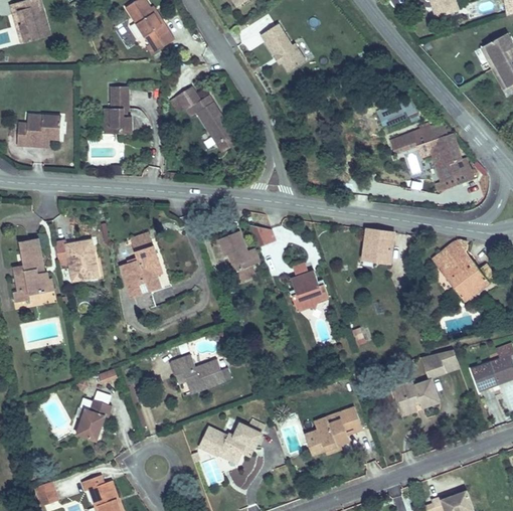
[(11,11),(18,9),(22,24),(16,26),(21,42),(50,33),(40,0),(15,0),(8,2),(11,11)]
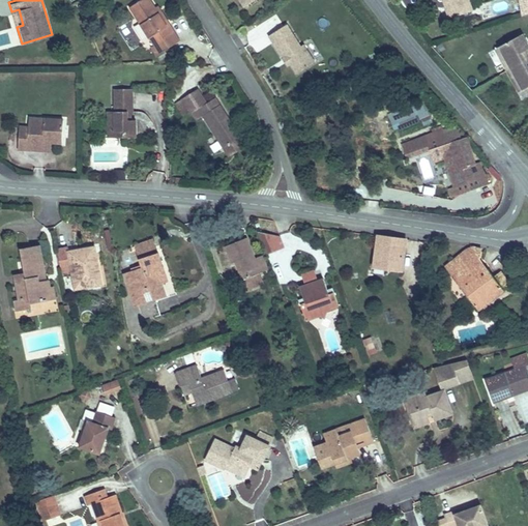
[(129,0),(158,44),(178,31),(167,13),(164,16),(154,0),(129,0)]
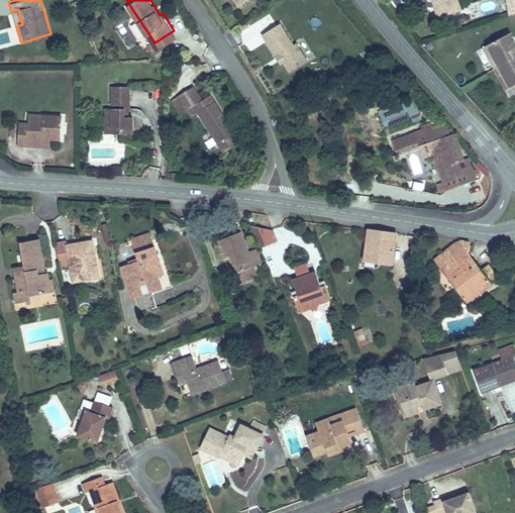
[(459,5),(457,0),(437,0),(441,11),(459,5)]
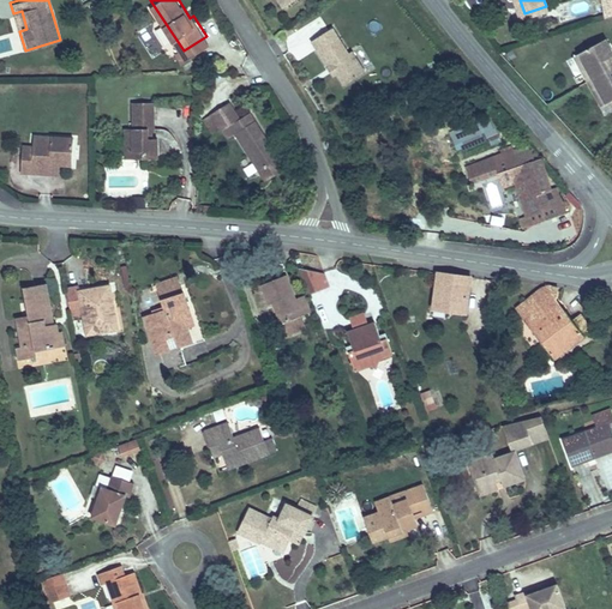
[(328,66),(334,62),(346,80),(365,68),(353,50),(348,53),(331,28),(312,41),(328,66)]
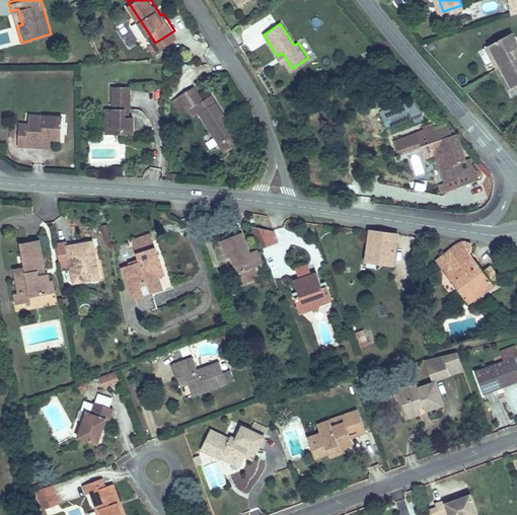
[(516,47),(509,32),(489,44),(492,50),(501,66),(516,56),(516,54),(514,49),(516,47)]
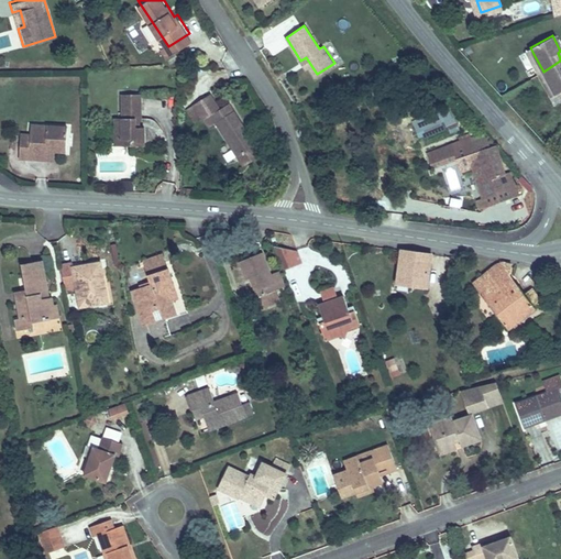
[(560,61),(543,72),(552,87),(557,95),(560,91),(560,61)]
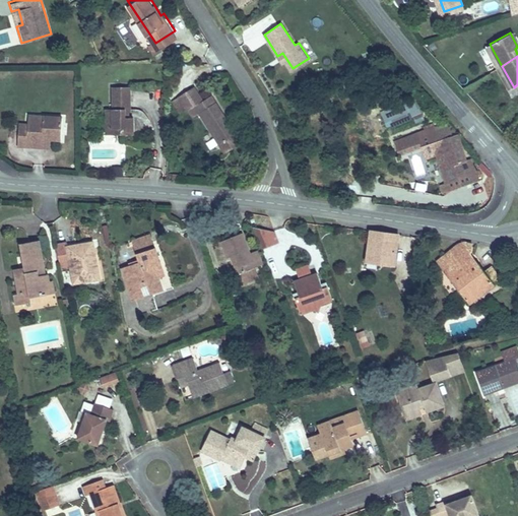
[(107,102),(107,118),(114,118),(115,120),(116,124),(122,124),(122,131),(137,131),(137,114),(130,114),(124,114),(124,108),(130,107),(130,85),(117,85),(118,101),(107,102)]
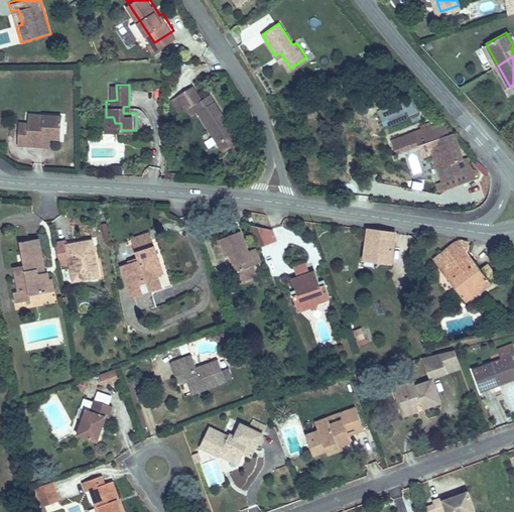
[(176,95),(185,108),(190,104),(216,143),(232,133),(207,94),(199,99),(189,86),(176,95)]
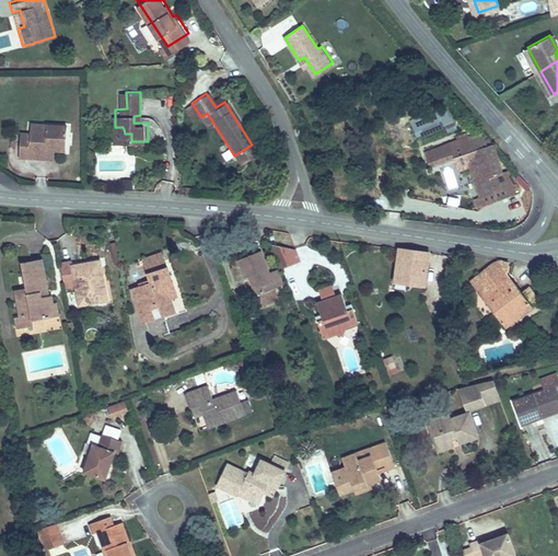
[(415,134),(442,120),(446,129),(457,125),(450,105),(410,123),(415,134)]
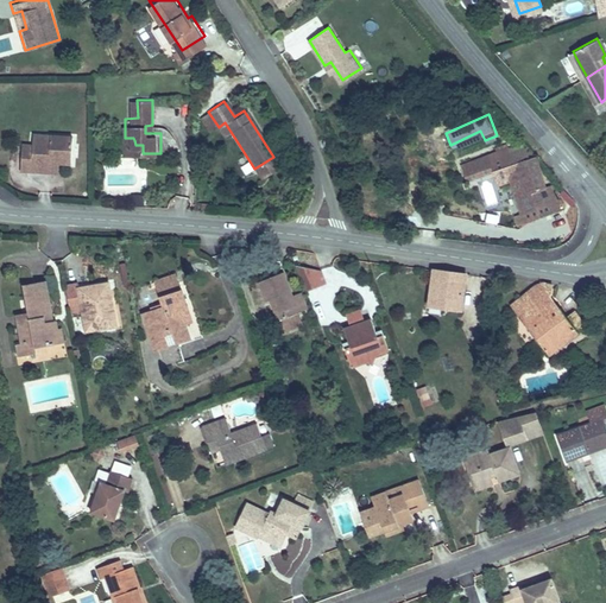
[(18,167),(50,169),(50,160),(61,160),(70,160),(70,131),(48,131),(48,139),(29,139),(29,145),(18,144),(18,167)]
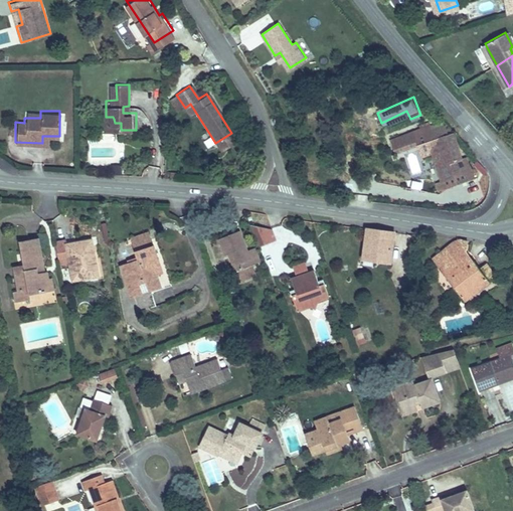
[(113,117),(106,117),(107,130),(121,130),(121,123),(115,123),(114,119),(113,117)]
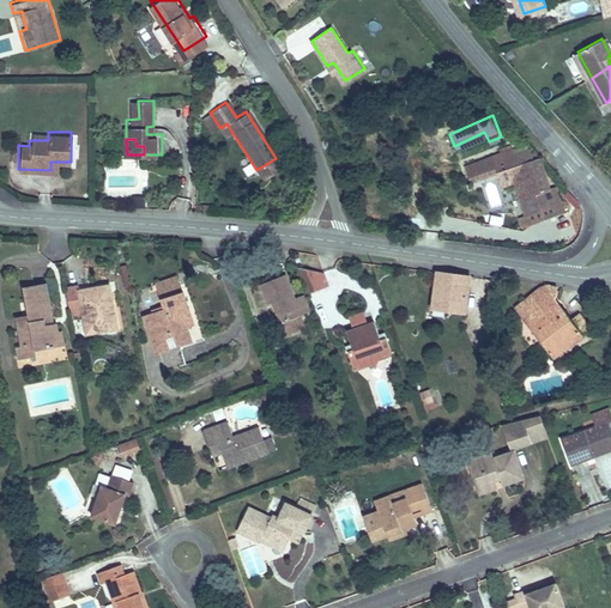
[(262,180),(283,168),(276,158),(256,170),(262,180)]
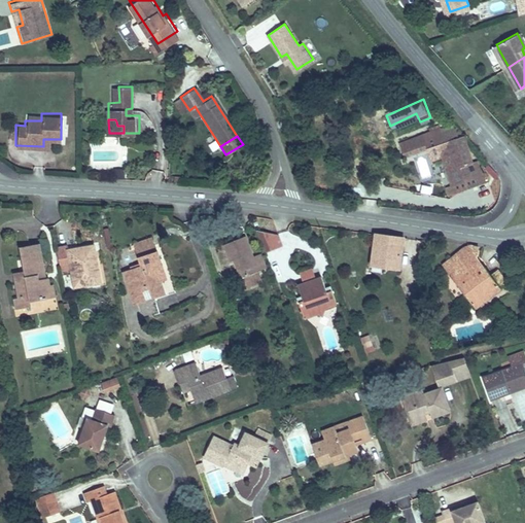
[(450,176),(475,166),(465,139),(461,136),(438,144),(450,176)]
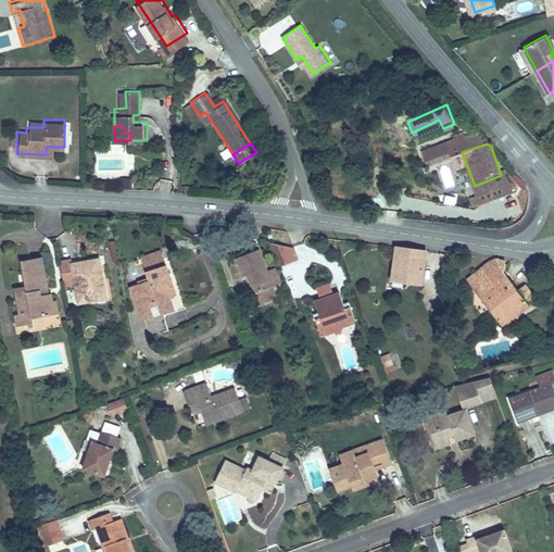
[(450,162),(438,163),(440,185),(452,184),(450,162)]
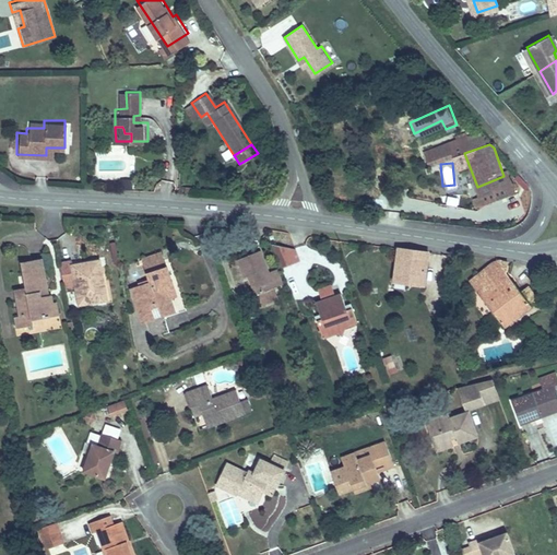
[(507,186),(504,176),(477,187),(481,196),(507,186)]
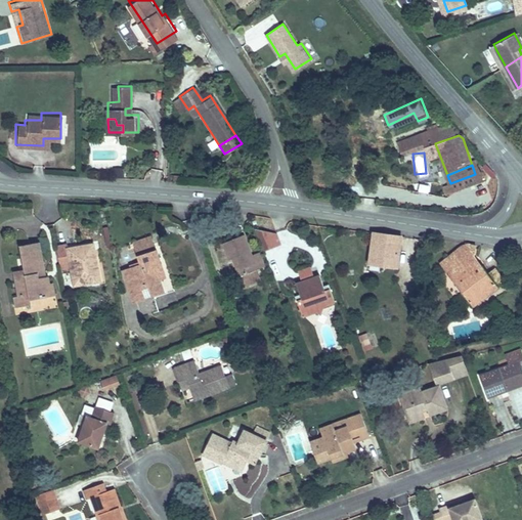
[(283,237),(279,229),(257,224),(264,244),(283,237)]
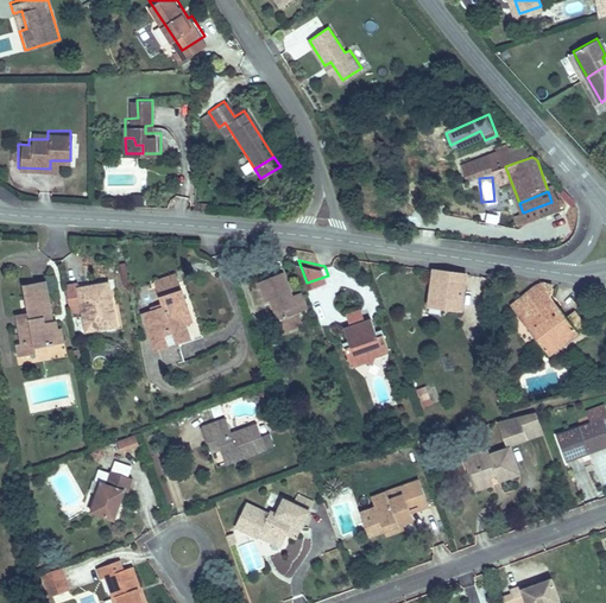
[(297,305),(290,284),(283,267),(259,275),(266,292),(270,291),(278,312),(297,305)]
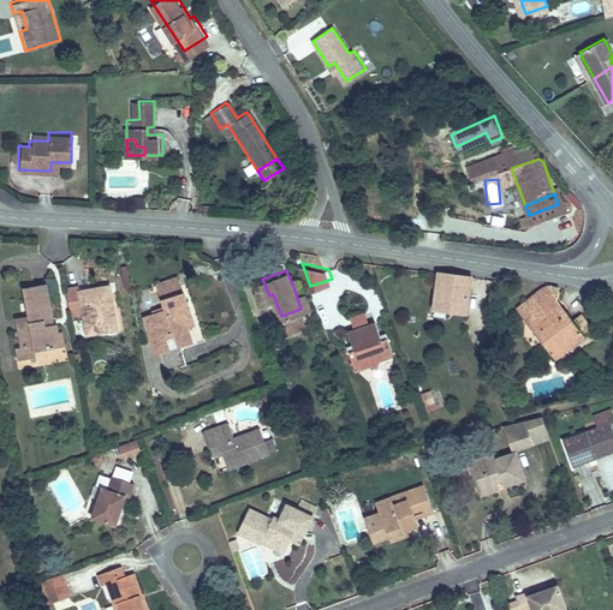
[(155,282),(159,294),(178,287),(173,275),(155,282)]
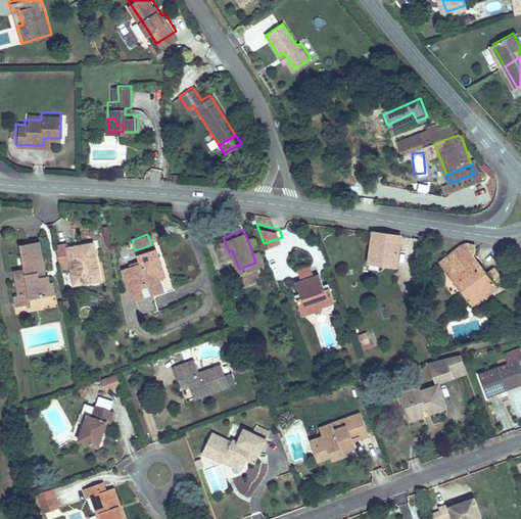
[(371,235),(367,263),(396,266),(399,238),(371,235)]
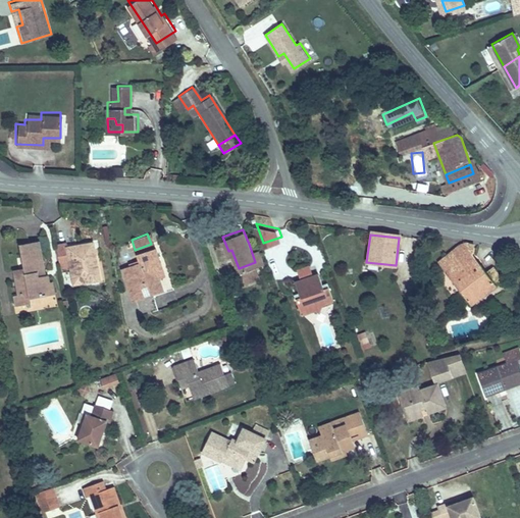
[(256,241),(249,244),(255,262),(262,259),(256,241)]
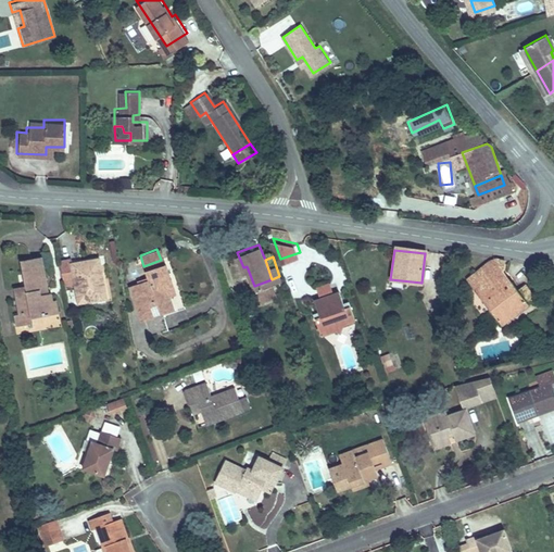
[(17,317),(11,318),(13,329),(32,325),(29,315),(41,313),(42,318),(60,315),(57,301),(51,302),(50,297),(40,299),(39,291),(48,289),(41,260),(22,264),(28,300),(14,303),(17,317)]
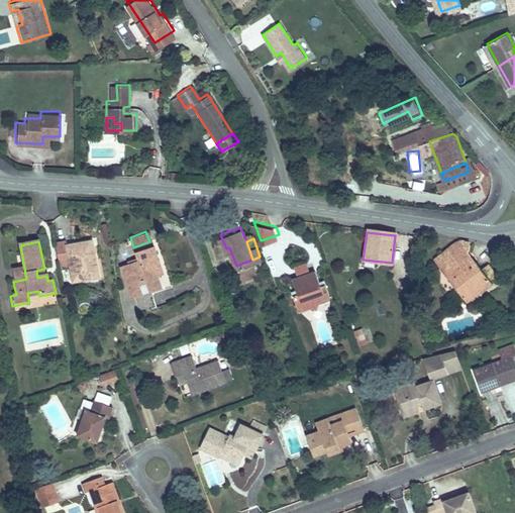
[(149,241),(133,247),(138,262),(119,269),(129,301),(143,296),(141,288),(149,285),(152,293),(165,289),(156,264),(162,262),(160,254),(155,257),(149,241)]
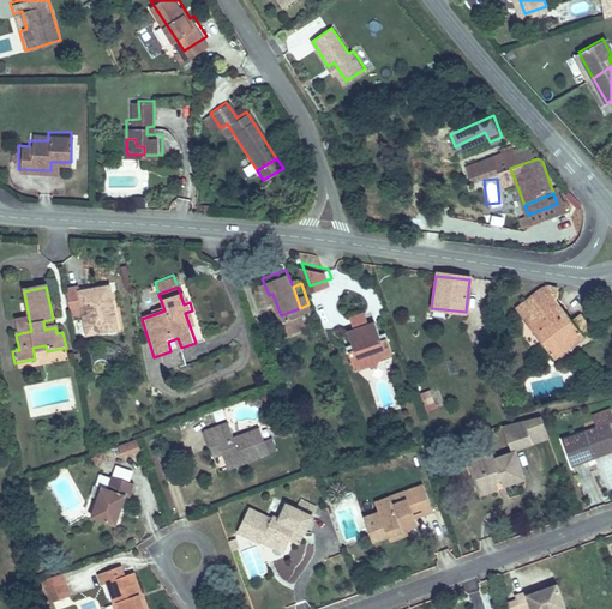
[(107,307),(114,306),(112,288),(82,293),(81,288),(67,290),(72,317),(84,314),(88,337),(119,332),(117,315),(109,317),(107,307)]
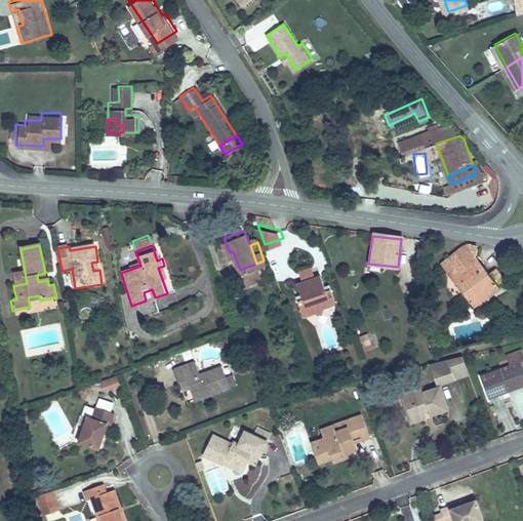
[(464,248),(459,247),(437,266),(463,295),(452,303),(465,316),(505,282),(496,272),(489,278),(464,248)]
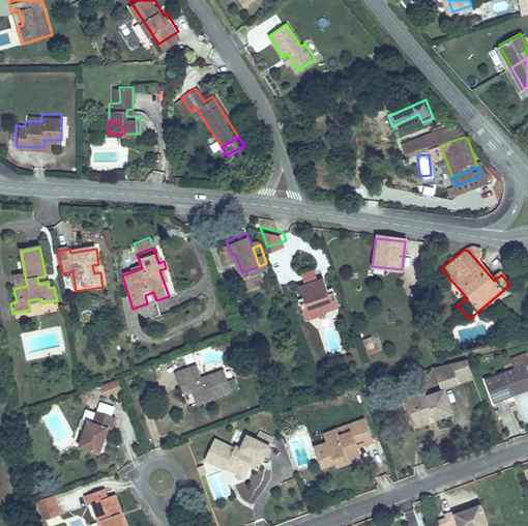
[(301,271),(304,282),(315,279),(311,268),(301,271)]
